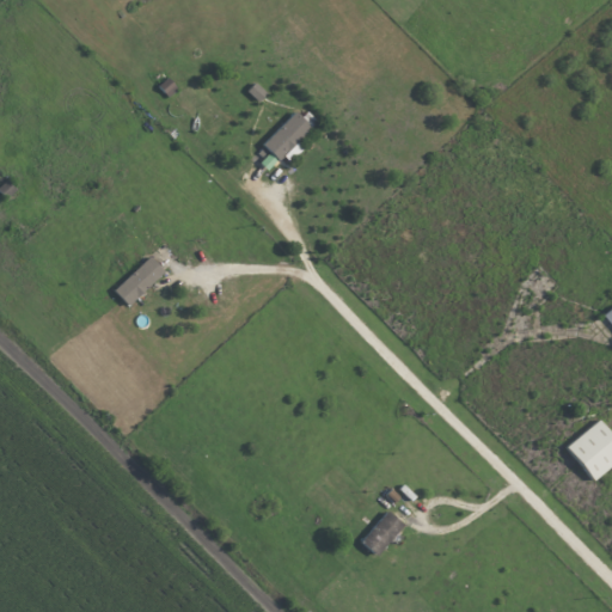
[(166,97),(177,89),(167,77),(157,85),(166,97)]
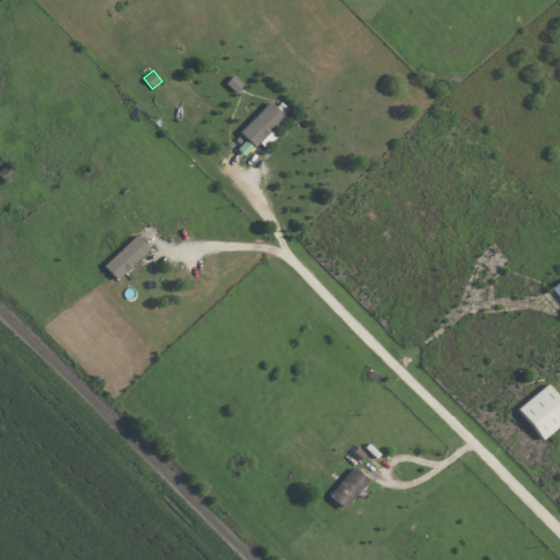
[(241,131),(261,151),(277,136),(271,130),(290,111),(280,102),(276,107),(269,101),(241,131)]
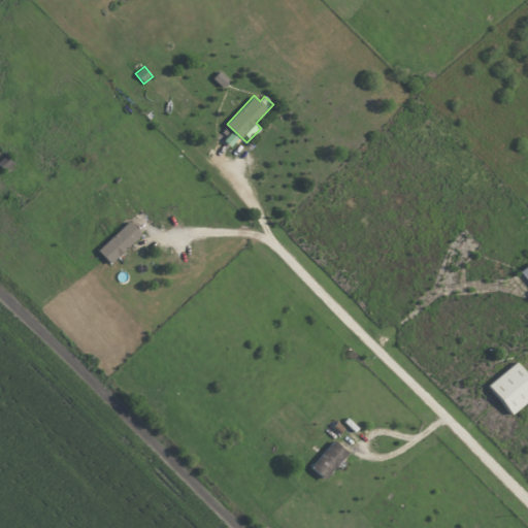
[(140,233),(129,221),(98,251),(109,264),(140,233)]
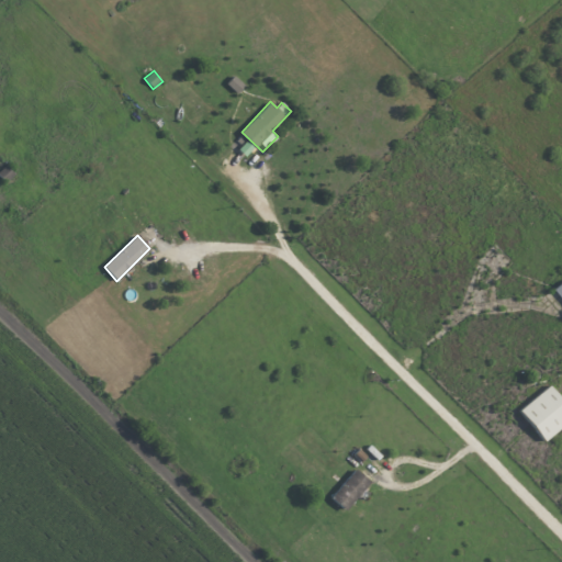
[(518,411),(544,441),(561,426),(561,400),(549,385),(518,411)]
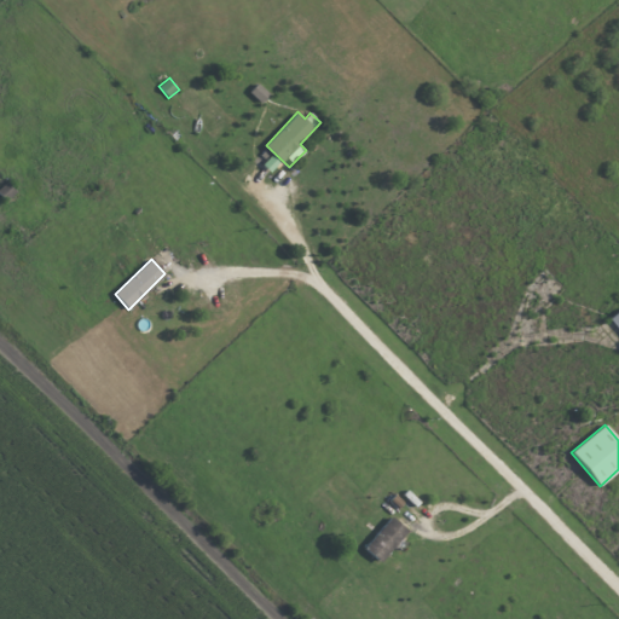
[(380,562),(408,531),(392,516),(363,548),(380,562)]
